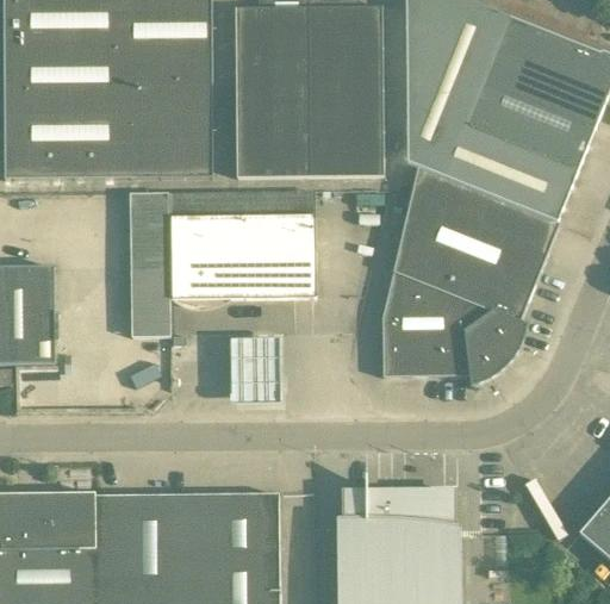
[(0,0),(0,149),(4,149),(4,179),(212,176),(210,0),(0,0)]
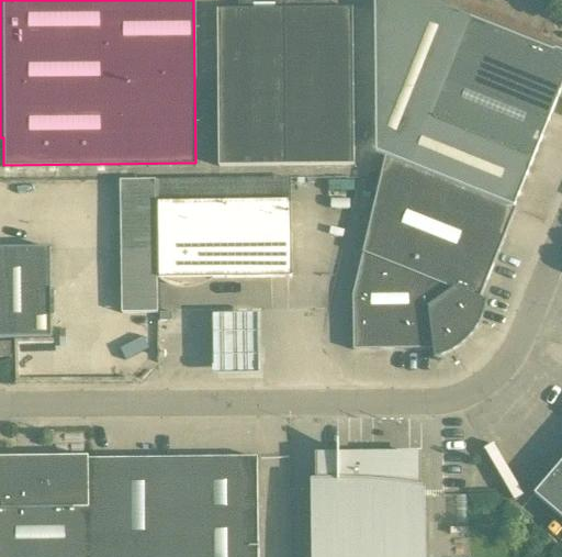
[(284,162),(283,0),(237,0),(237,6),(216,6),(217,163),(284,162)]
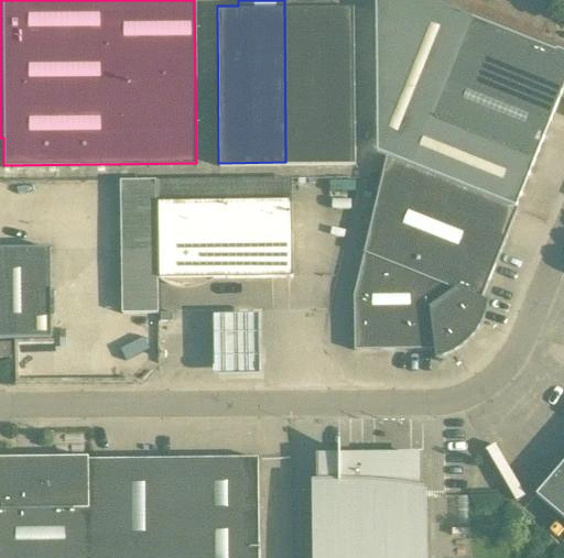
[(284,0),(285,162),(355,162),(354,4),(331,4),(331,0),(284,0)]
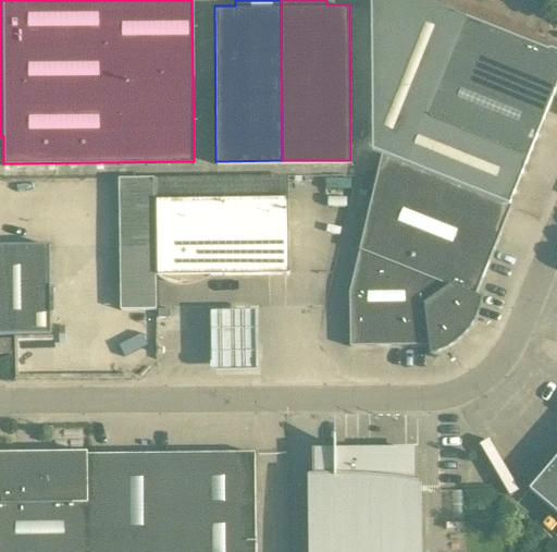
[(372,147),(381,151),(349,290),(349,342),(428,342),(429,351),(433,351),(436,350),(444,346),(447,344),(450,343),(455,340),(459,336),(462,332),(466,329),(468,326),(471,321),(473,317),(477,310),(480,303),(481,298),(481,295),(474,292),(510,203),(508,203),(525,158),(424,117),(465,14),(429,0),(370,0),(371,83),(372,147)]
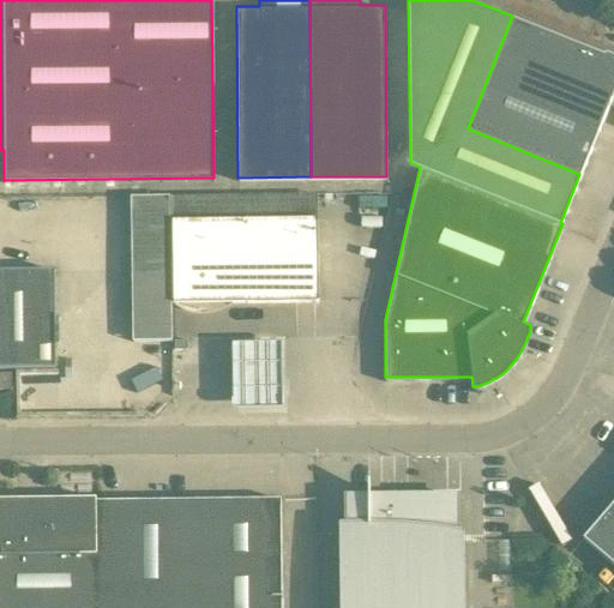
[(603,52),(512,16),(468,128),(579,174),(613,86),(613,53),(607,50),(603,52)]
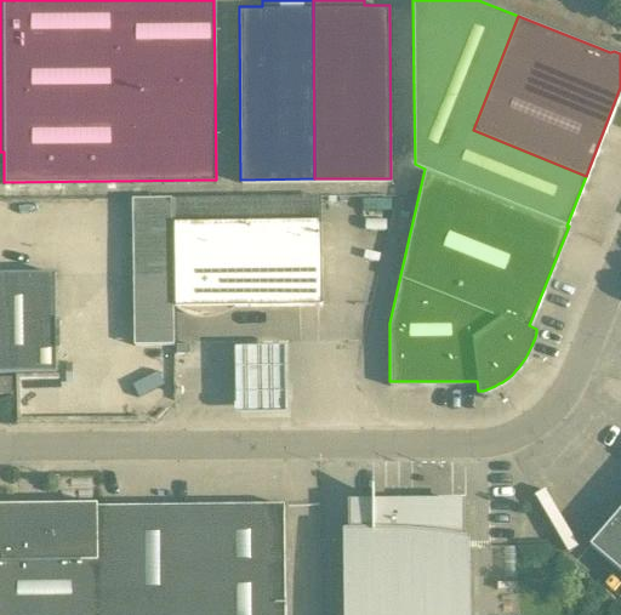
[(174,218),(175,303),(322,301),(320,216),(174,218)]
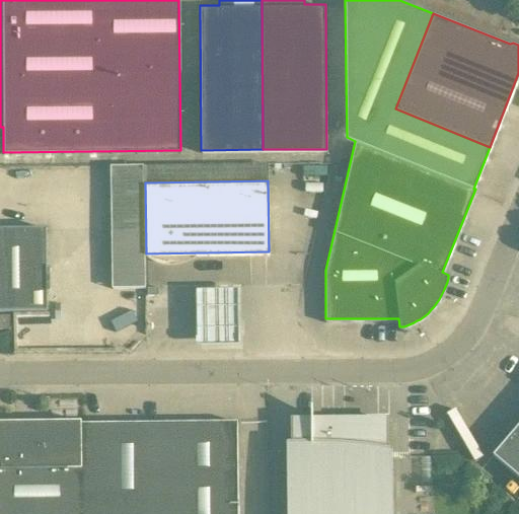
[(0,308),(46,308),(46,225),(0,225),(0,308)]
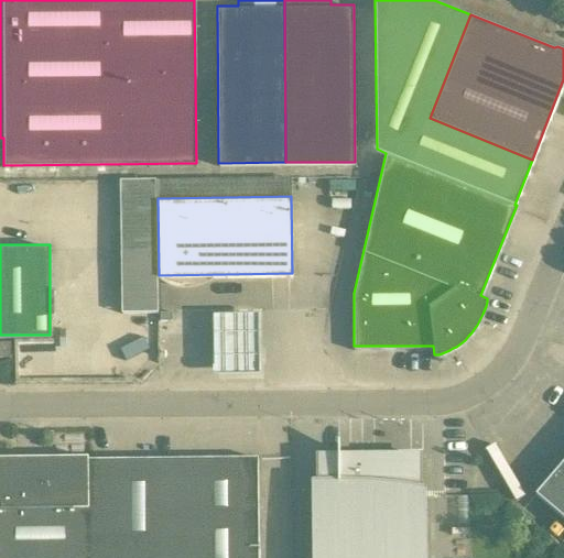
[(172,317),(172,308),(160,308),(160,317),(172,317)]
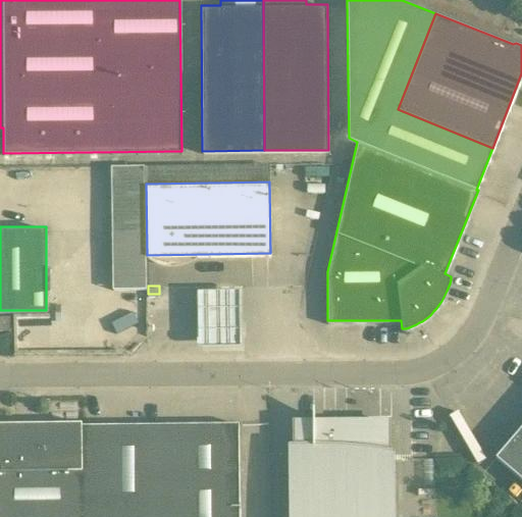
[(236,344),(237,287),(194,286),(194,343),(236,344)]
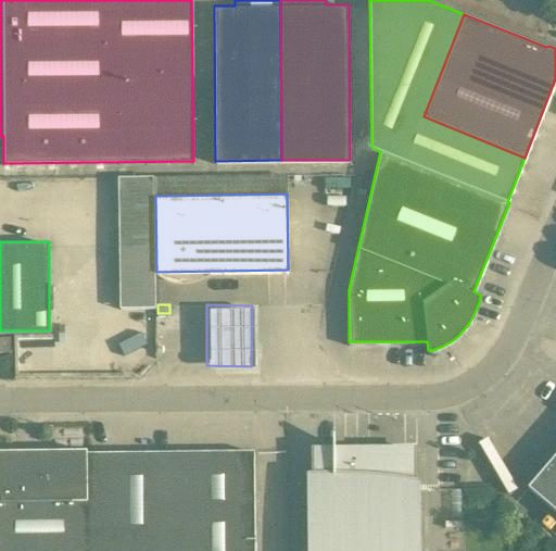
[(0,349),(10,349),(10,335),(0,334),(0,349)]
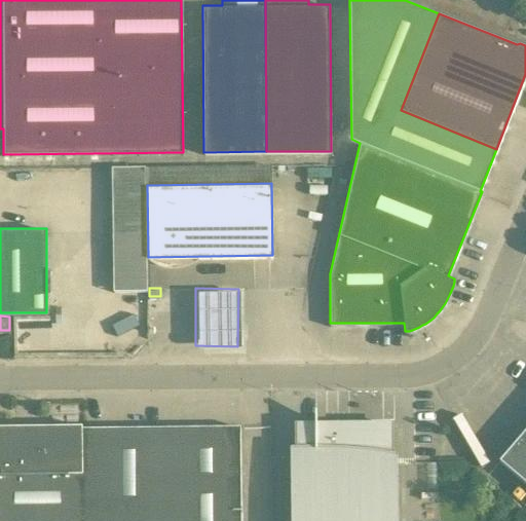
[(392,520),(392,422),(299,423),(299,451),(294,451),(294,520),(392,520)]
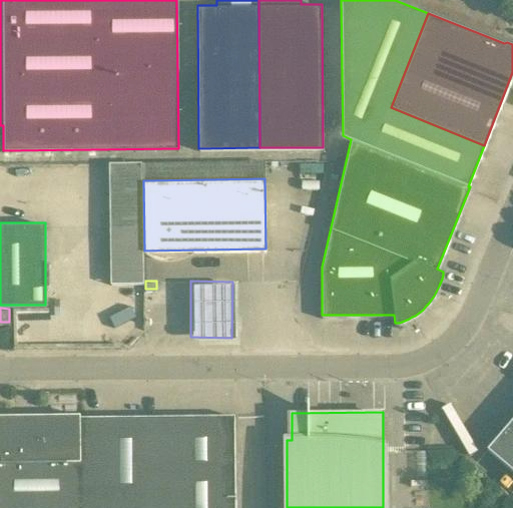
[(79,413),(0,413),(0,507),(234,507),(233,413),(79,415),(79,413)]
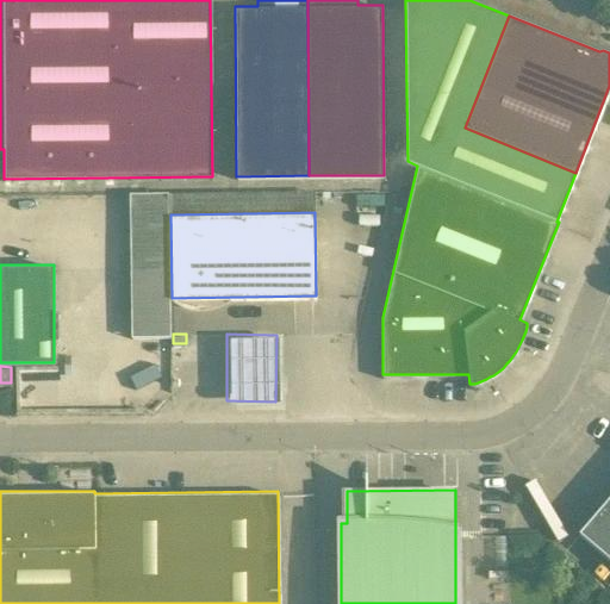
[(609,559),(609,494),(579,531),(609,559)]
